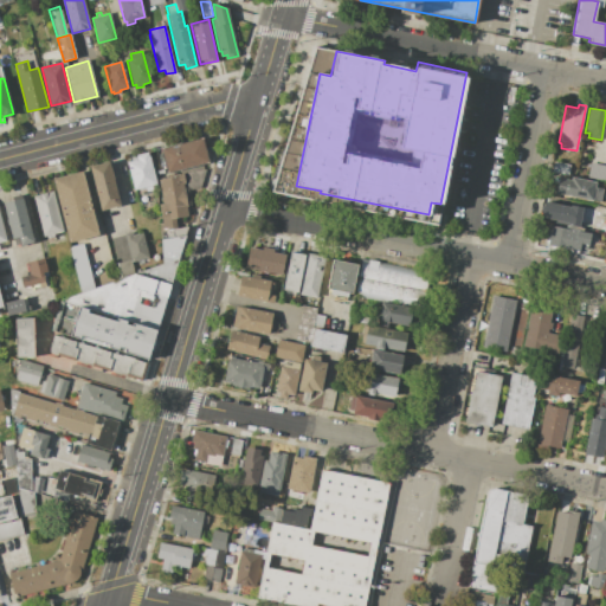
[(161,148),(202,137),(210,162),(168,174),(161,148)]
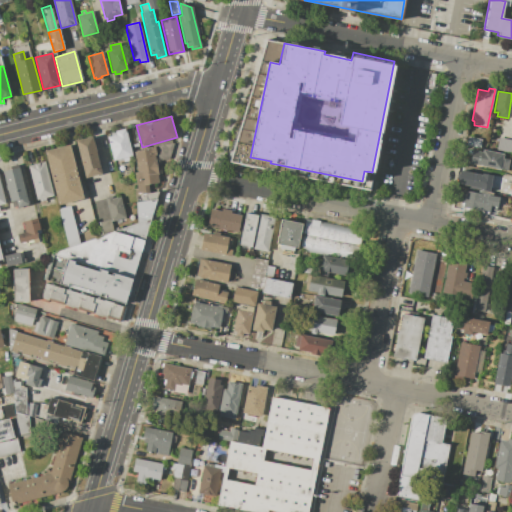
[(125,129),(132,156),(129,157),(130,160),(123,161),(123,158),(113,161),(107,137),(116,135),(116,132),(125,129)]
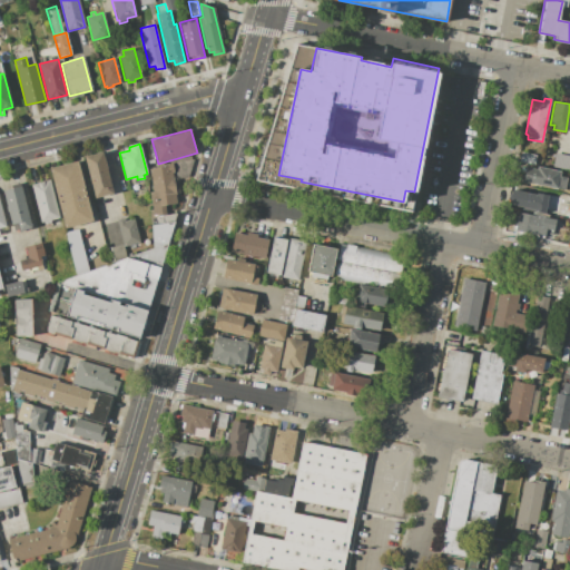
[(85,157),(102,151),(112,193),(96,197),(85,157)]
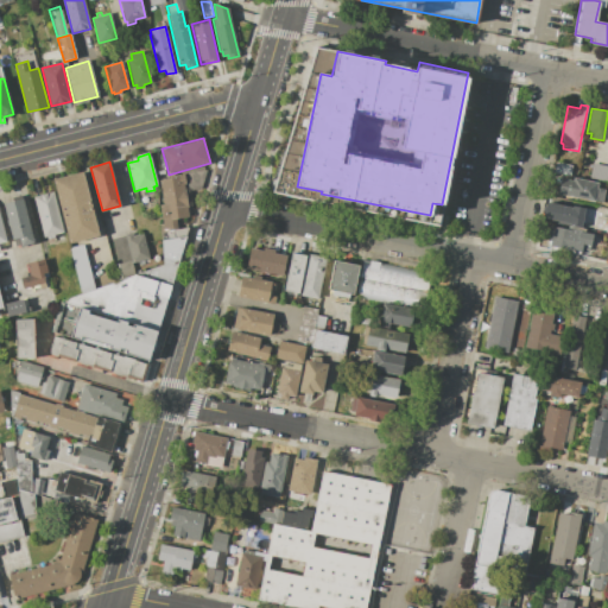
[(556,163),(572,165),(570,176),(553,172),(556,163)]
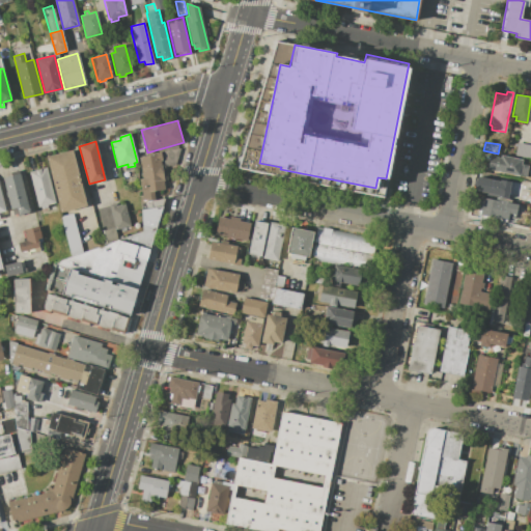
[(514,152),(530,156),(530,144),(516,142),(514,152)]
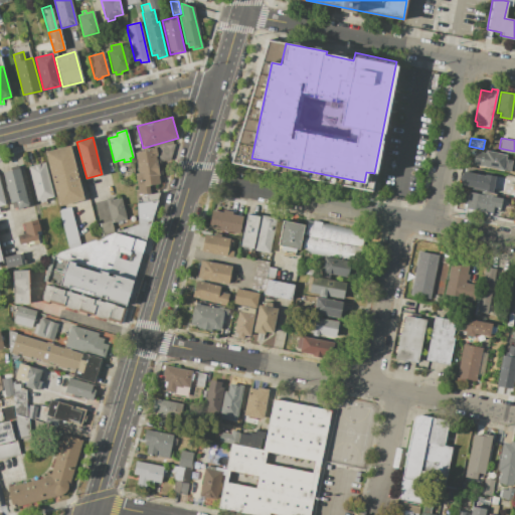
[(45,152),(68,146),(82,199),(59,205),(45,152)]
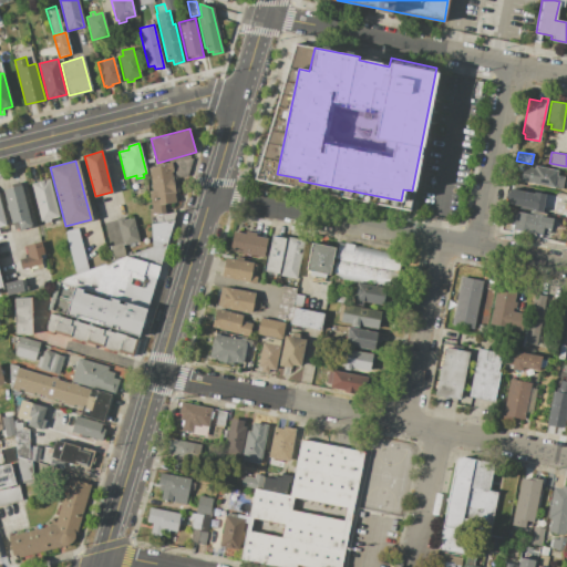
[(148,168),(172,164),(177,202),(165,204),(166,214),(176,212),(173,220),(152,224),(150,213),(153,213),(150,192),(153,191),(148,168)]
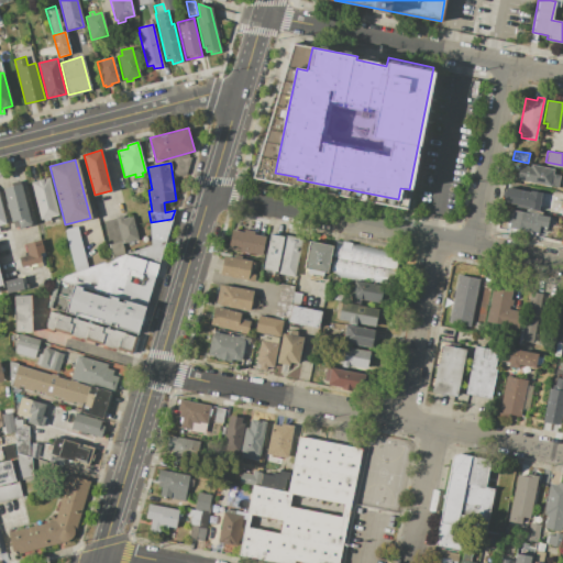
[(553,169),(552,174),(560,176),(558,187),(550,185),(550,186),(518,180),(521,163),(530,165),(553,169)]
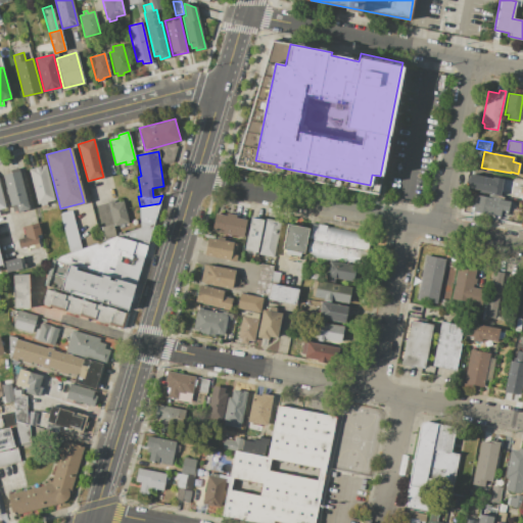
[(29,170),(45,165),(54,201),(39,205),(29,170)]
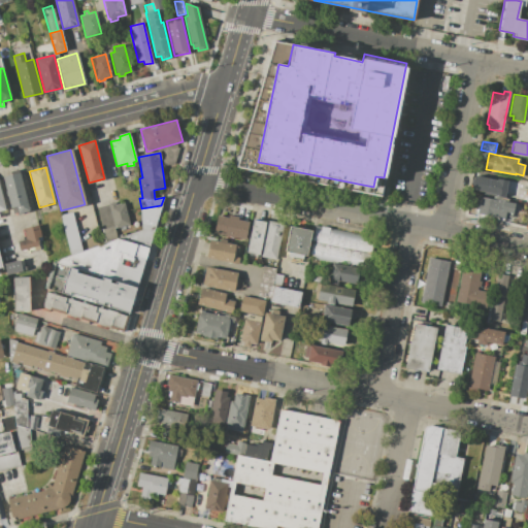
[(3,177),(19,173),(29,211),(13,216),(3,177)]
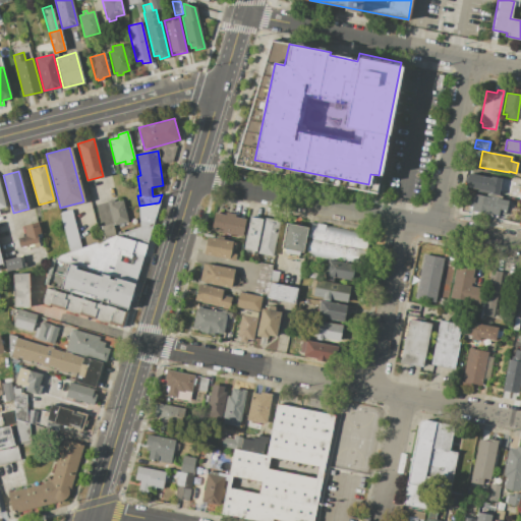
[(466,186),(468,174),(490,179),(491,176),(500,178),(497,195),(486,193),(487,190),(466,186)]
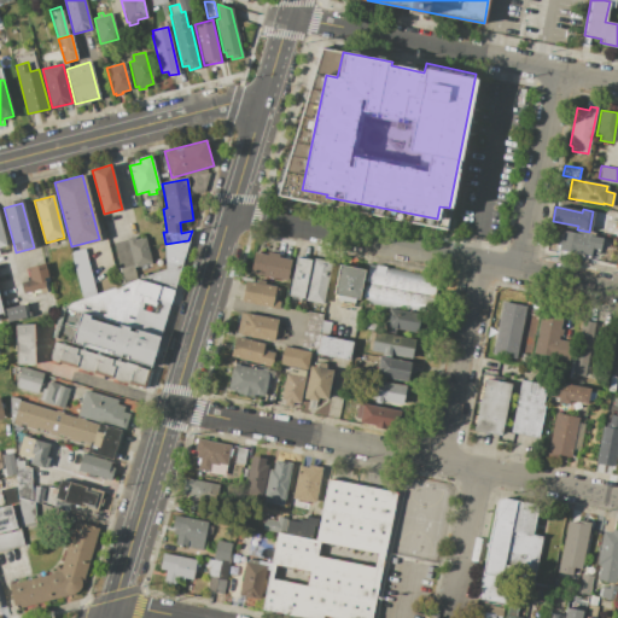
[(564,231),(602,239),(600,250),(593,249),(590,257),(559,250),(564,231)]
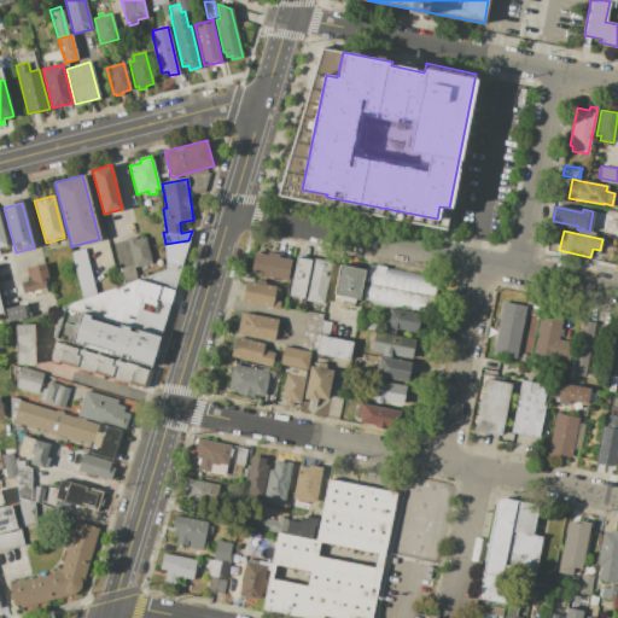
[(145,238),(151,263),(134,267),(128,239),(133,238),(134,240),(145,238)]
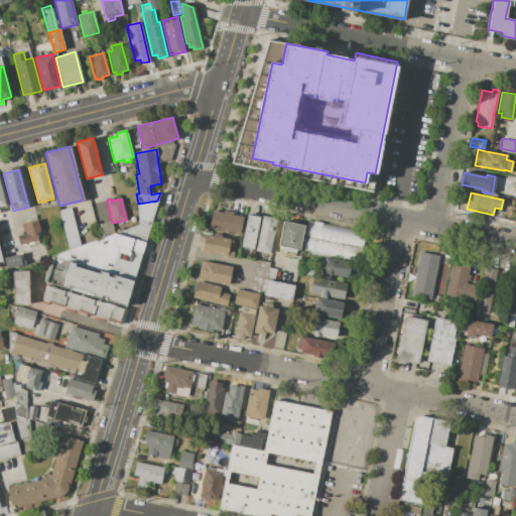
[(157,201),(133,280),(51,256),(114,233),(139,225),(138,204),(157,201)]
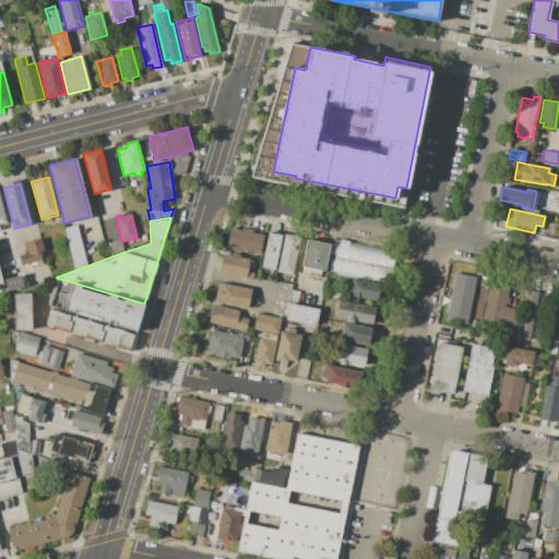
[(66,228),(76,225),(86,265),(75,268),(66,228)]
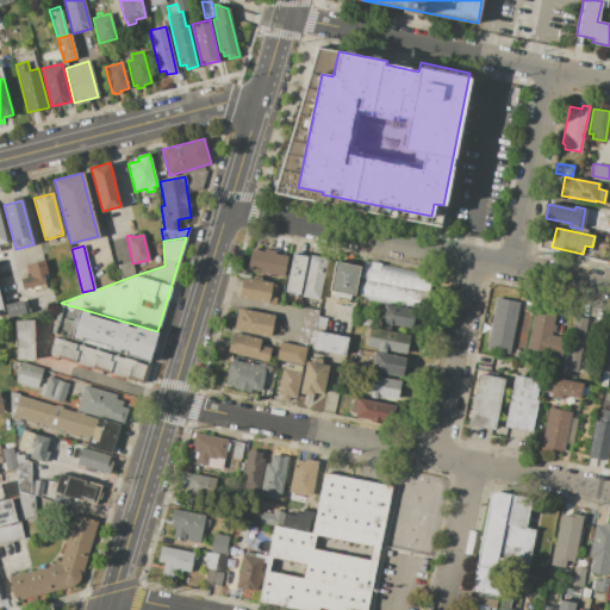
[(251,249),(263,251),(265,249),(275,251),(275,254),(287,255),(284,278),(260,273),(261,272),(248,269),(251,249)]
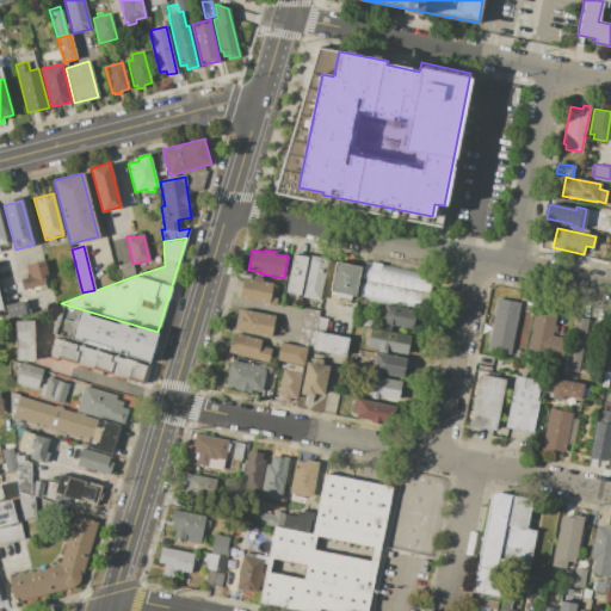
[(292,254),(308,257),(301,296),(285,292),(292,254)]
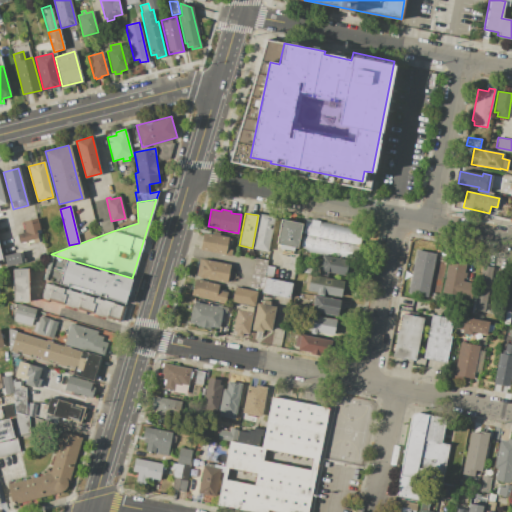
[(253,249),(260,214),(275,217),(267,252),(253,249)]
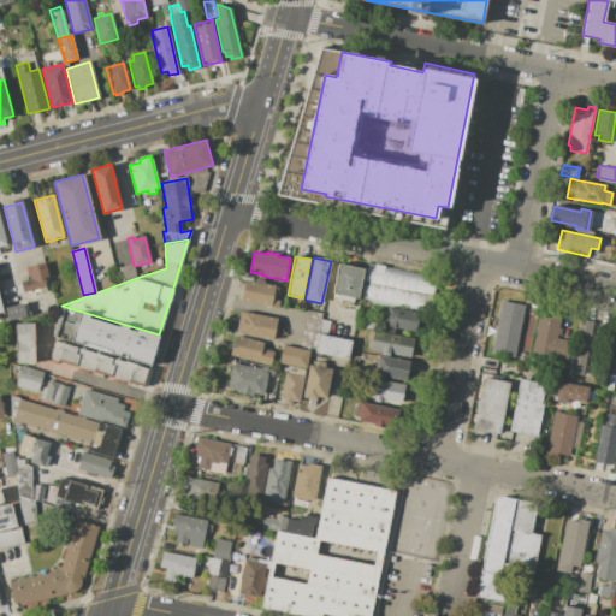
[(368,262),(434,277),(427,314),(360,300),(363,284),(367,285),(368,280),(365,280),(368,262)]
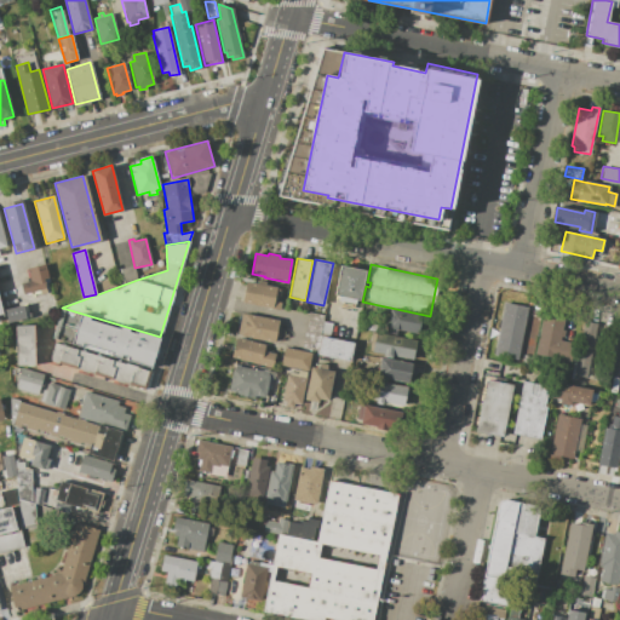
[(45,265),(51,291),(40,294),(39,291),(23,294),(21,283),(32,281),(28,269),(45,265)]
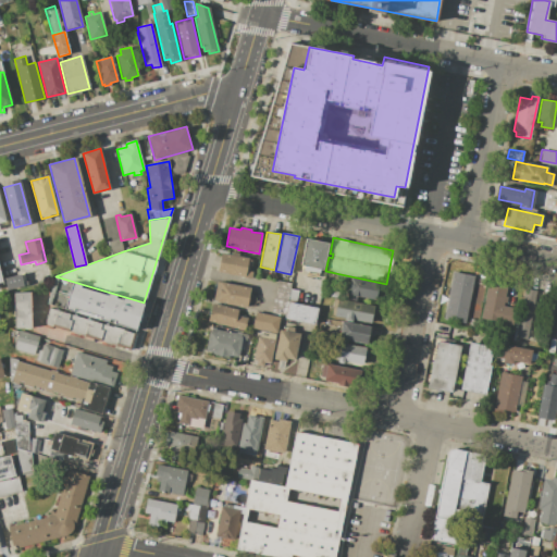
[(306,238),(329,243),(323,270),(300,265),(306,238)]
